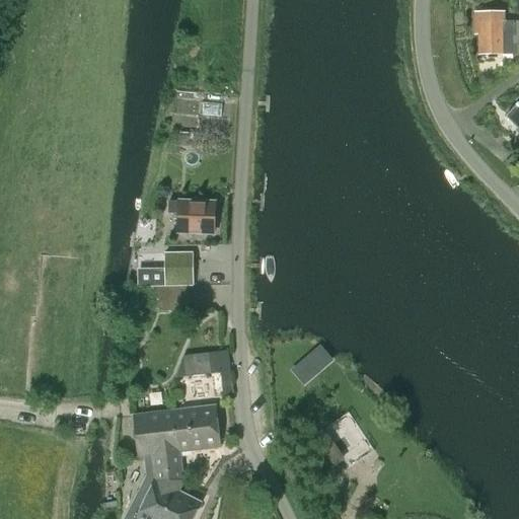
[(518,55),(518,21),(506,22),(506,12),(477,13),(477,35),(482,35),(483,56),(518,55)]
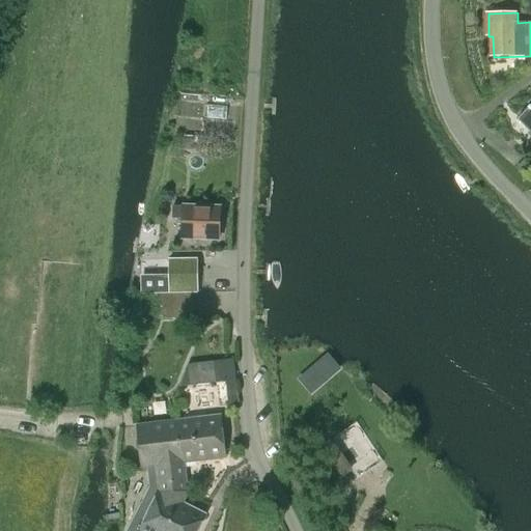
[(530,105),(518,118),(530,131),(530,105)]
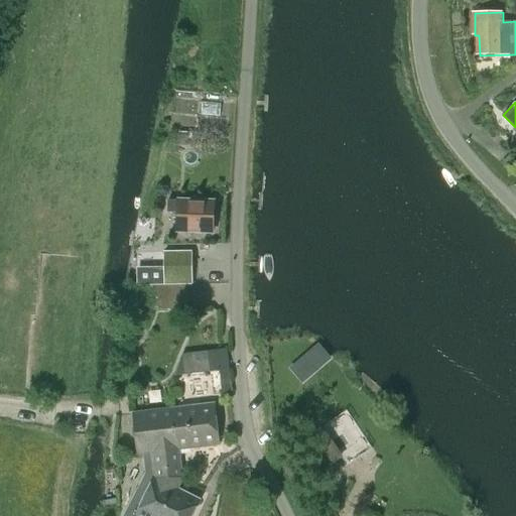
[(210,233),(211,203),(164,201),(164,213),(175,213),(174,232),(210,233)]
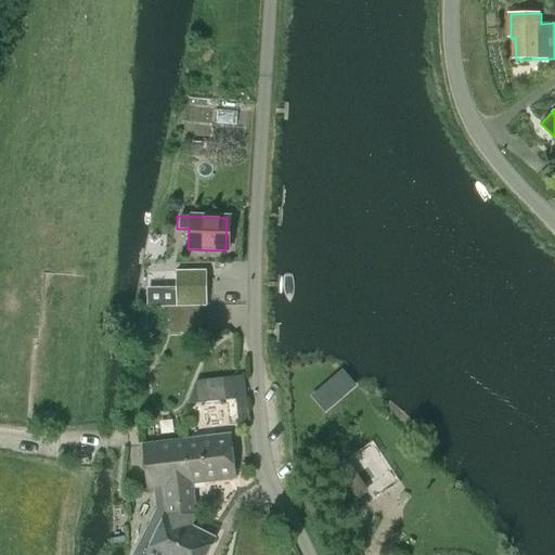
[(176,288),(146,288),(146,307),(168,306),(201,306),(206,306),(206,272),(176,272),(176,288)]
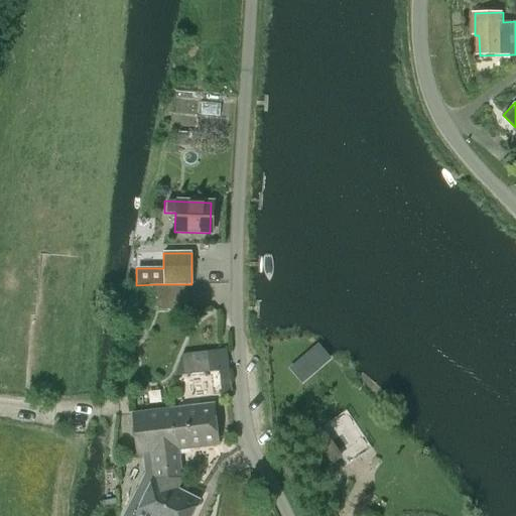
[(186,284),(156,284),(157,310),(186,309),(186,284)]
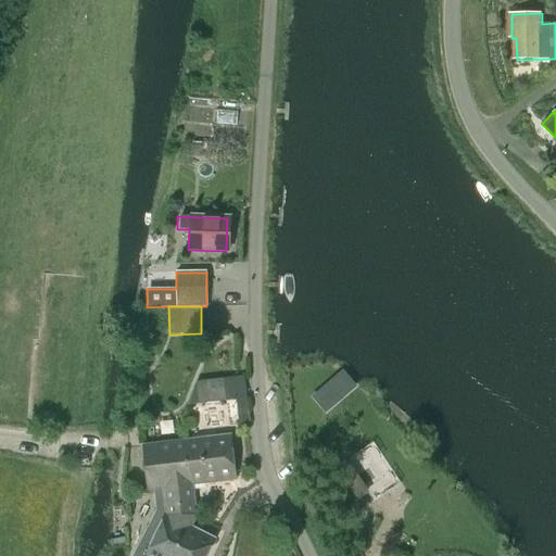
[(196,382),(199,405),(226,401),(224,379),(196,382)]
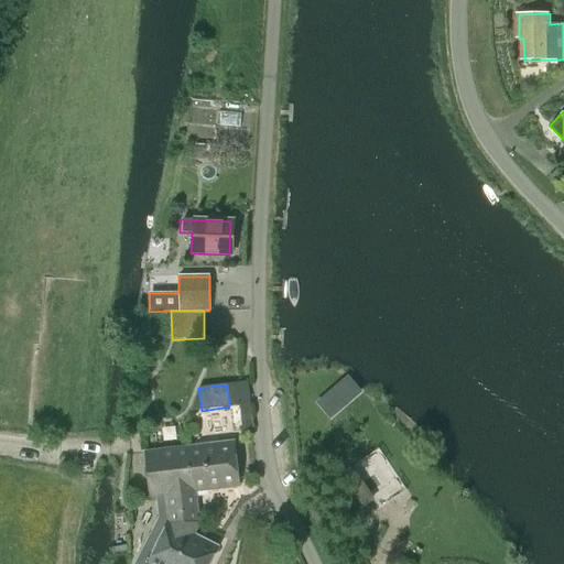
[(196,392),(191,411),(202,411),(199,392),(196,392)]
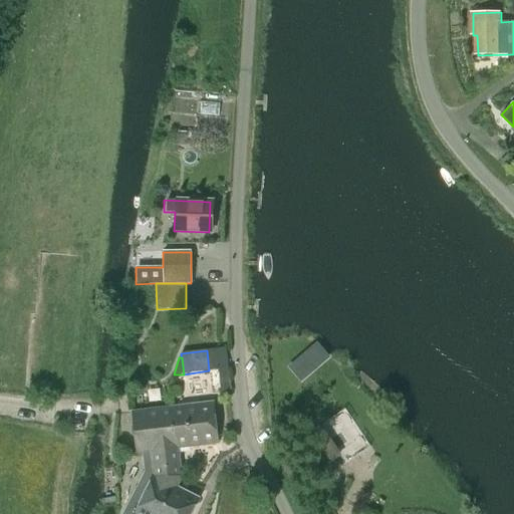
[(171,408),(175,448),(176,448),(216,443),(211,404),(171,408)]
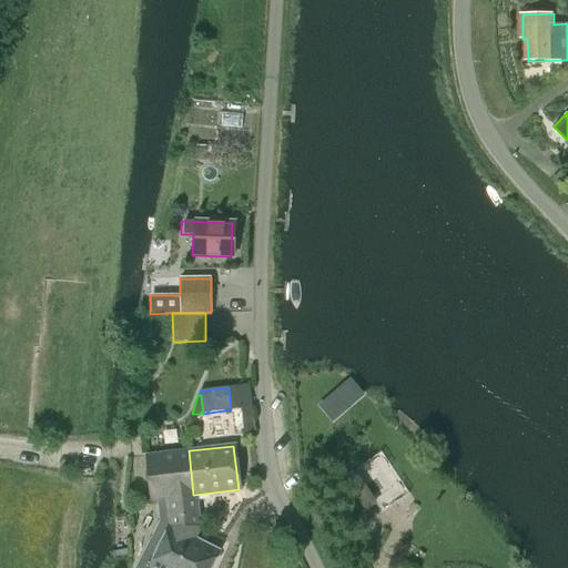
[(193,495),(189,450),(145,456),(150,500),(165,498),(193,495)]
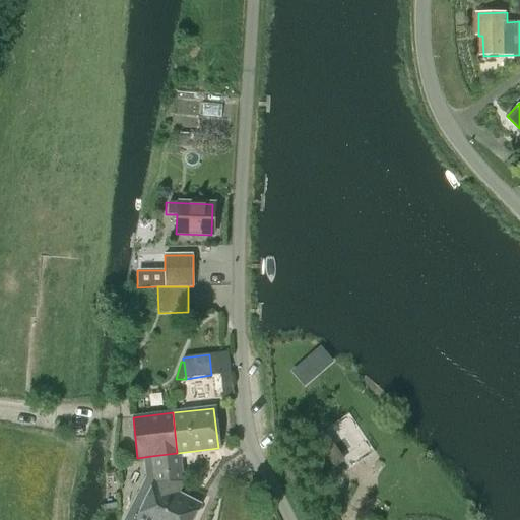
[(332,448),(323,454),(336,475),(345,469),(332,448)]
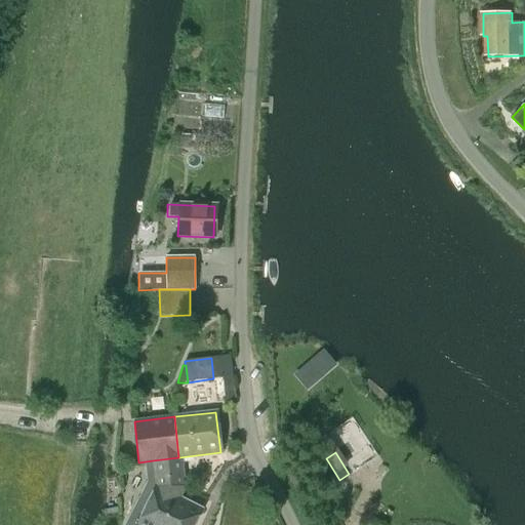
[(134,522),(131,524),(163,524),(177,497),(178,498),(179,497),(184,490),(179,457),(178,457),(153,460),(156,488),(138,524),(134,522)]
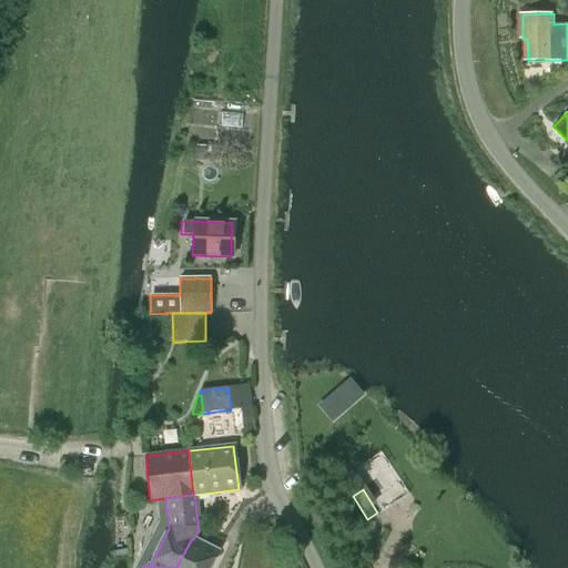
[(210,567),(220,550),(194,538),(193,539),(192,538),(176,567),(210,567)]
